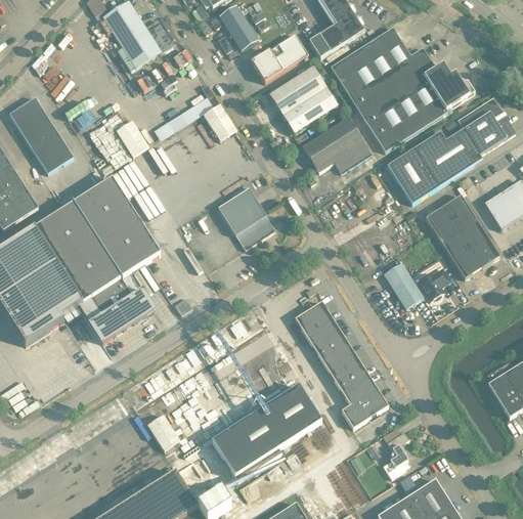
[(134,67),(161,50),(129,0),(125,0),(101,15),(134,67)]
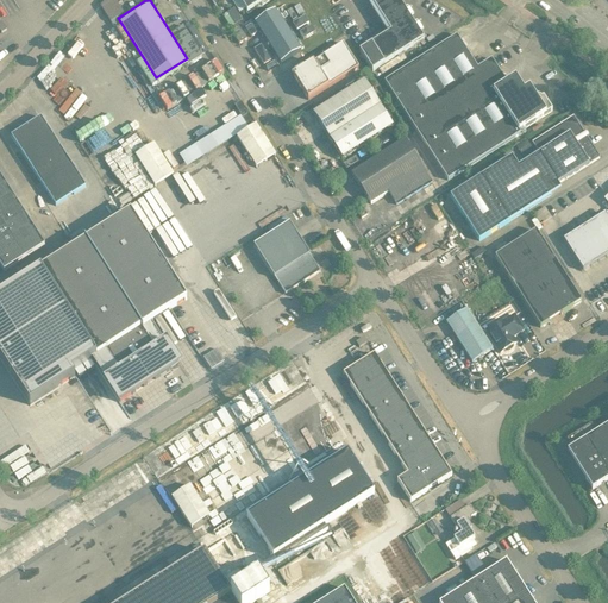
[(389,26),(370,38),(358,45),(371,66),(422,33),(400,0),(373,0),(389,26)]
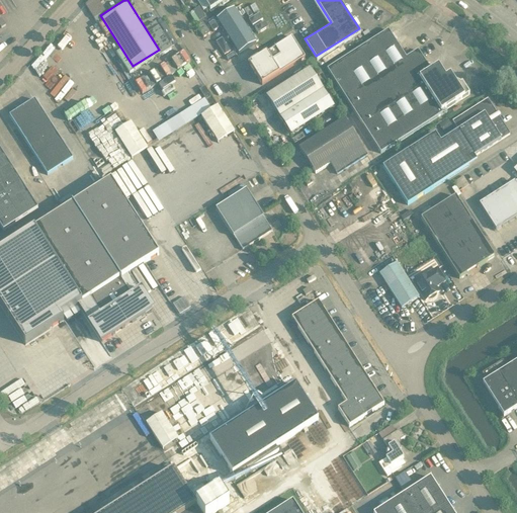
[(233,3),(216,14),(238,49),(254,37),(233,3)]
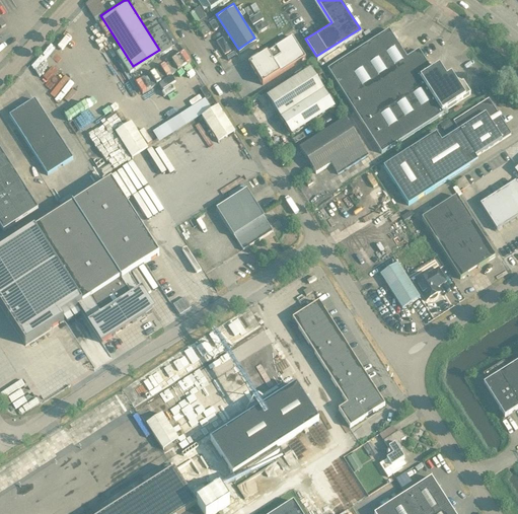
[(160,50),(171,43),(155,16),(144,23),(160,50)]
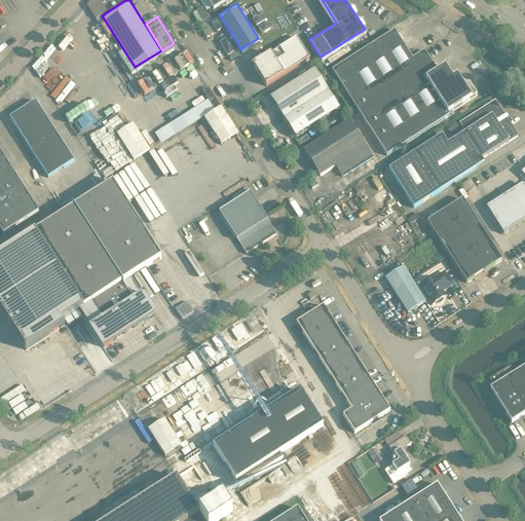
[(424,73),(436,66),(423,46),(411,53),(394,26),(331,66),(385,150),(448,110),(447,109),(447,108),(446,108),(424,73)]
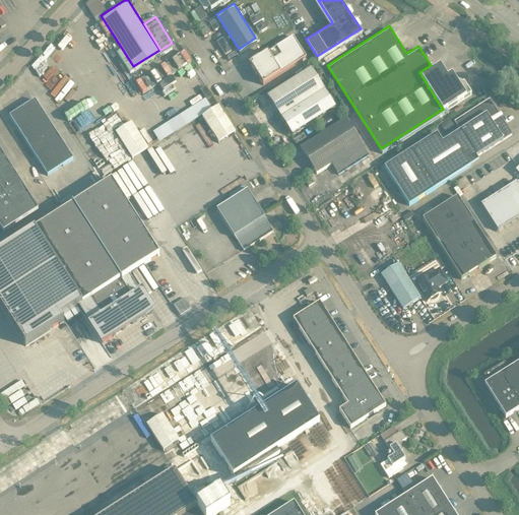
[(65,27),(60,33),(66,41),(72,36),(65,27)]
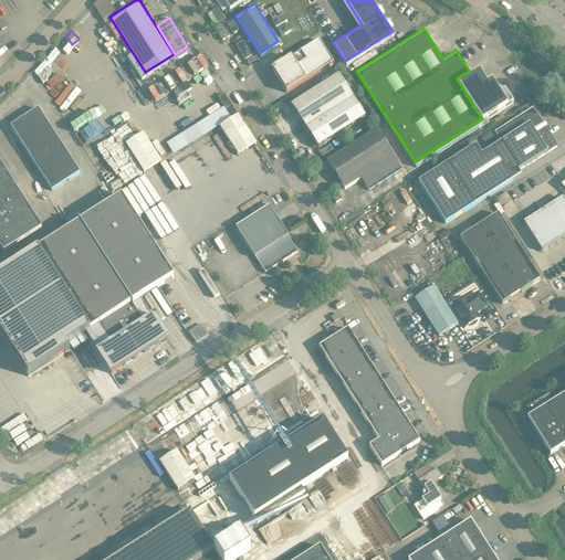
[(285,87),(332,57),(317,34),(271,64),(285,87)]
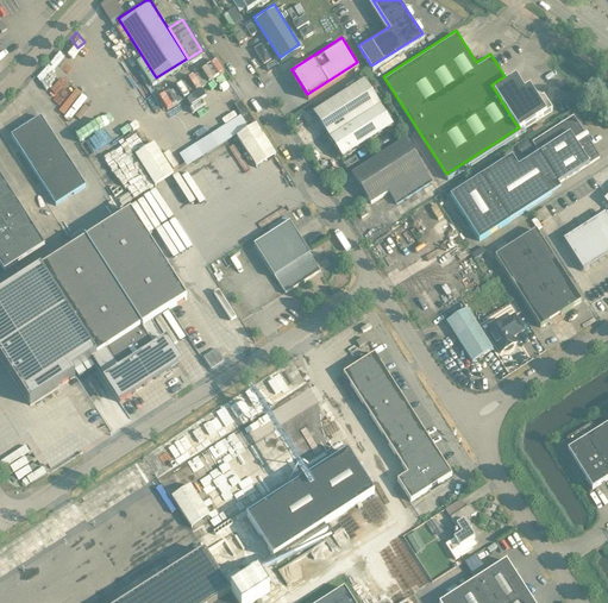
[(217,62),(212,55),(190,68),(199,81),(215,70),(212,66),(217,62)]
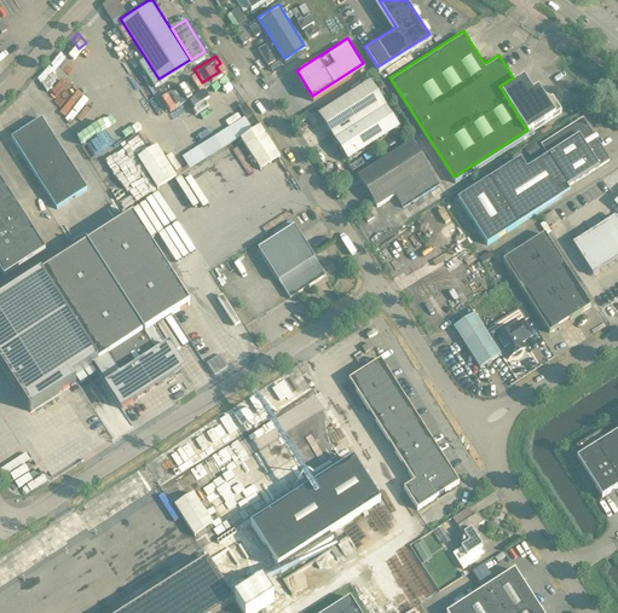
[(178,79),(184,88),(195,82),(189,73),(178,79)]
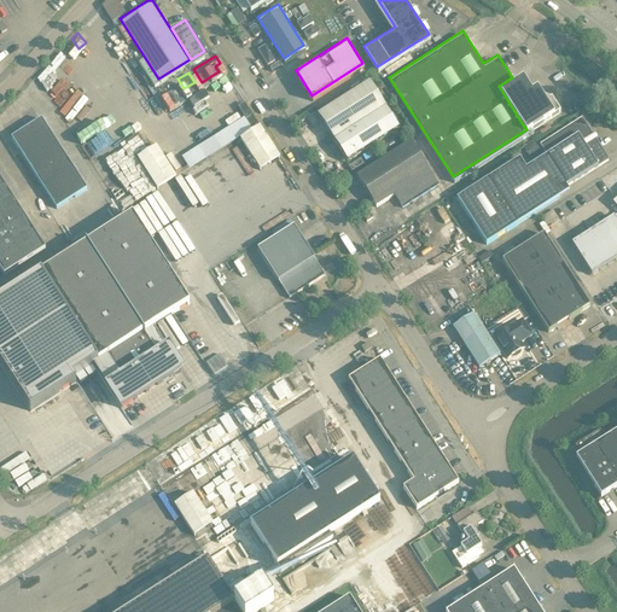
[(512,77),(499,86),(524,127),(525,127),(525,128),(559,106),(549,93),(545,95),(536,82),(530,86),(522,73),(512,77)]
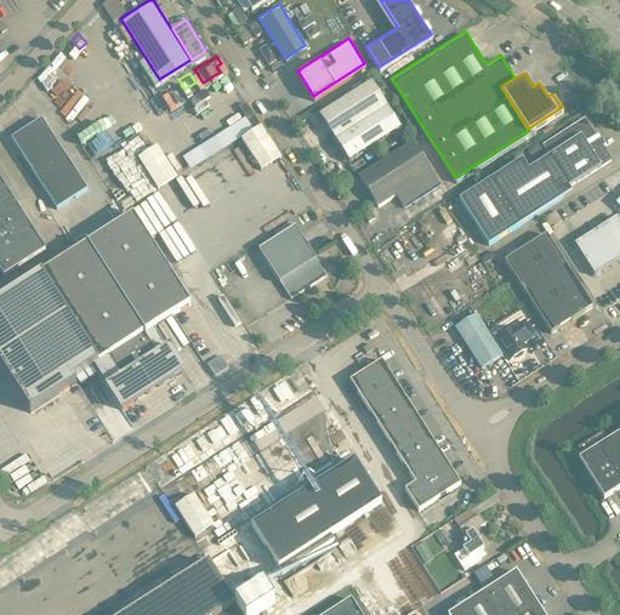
[(399,124),(386,102),(370,77),(318,110),(347,157),(399,124)]
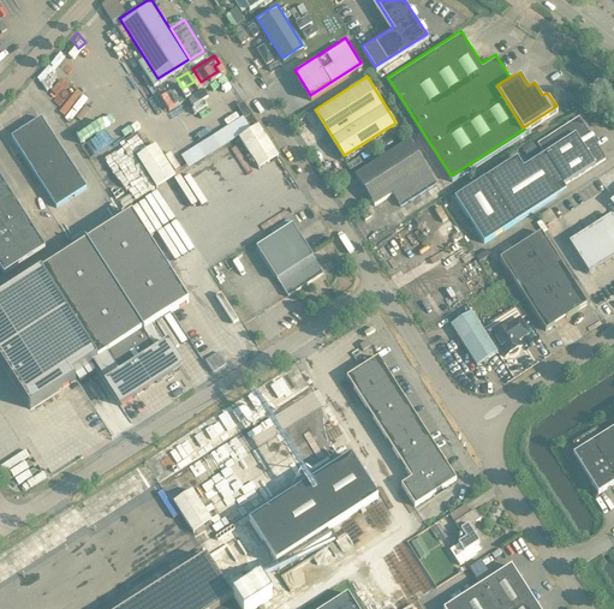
[(81,138),(114,121),(101,97),(69,114),(81,138)]
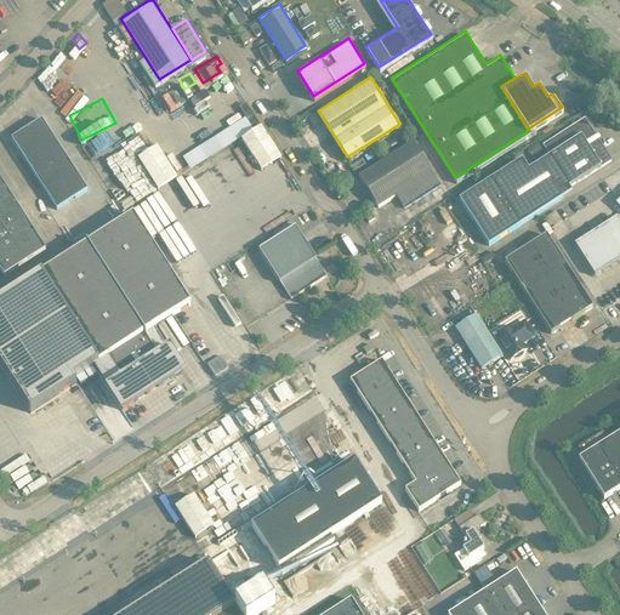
[(10,132),(55,204),(86,184),(40,113),(10,132)]
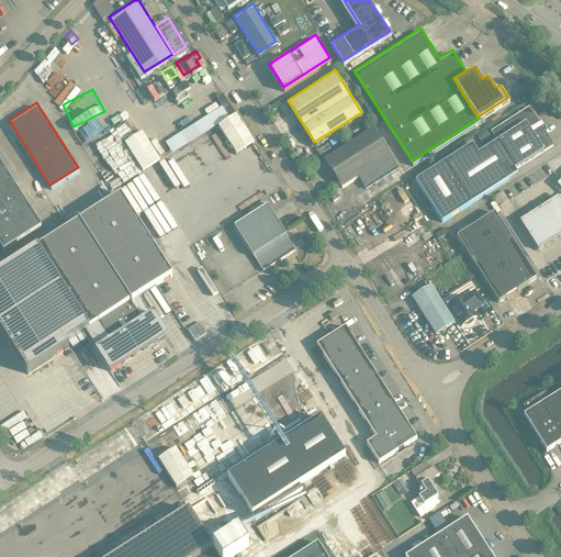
[(496,136),(483,144),(504,177),(507,175),(501,165),(511,159),(514,164),(551,140),(527,102),(490,126),(496,136)]
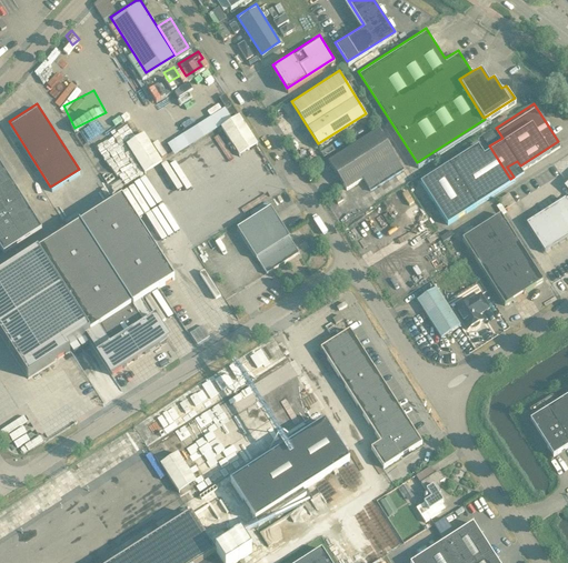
[(406,170),(395,153),(377,126),(327,157),(345,184),(361,174),(372,192),(406,170)]
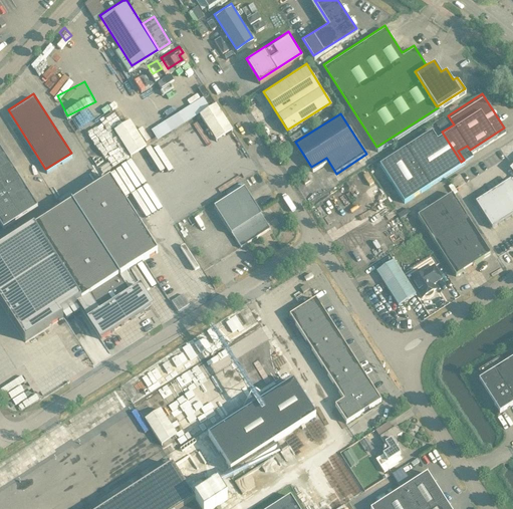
[(403,198),(461,162),(442,132),(436,136),(431,126),(378,161),(403,198)]
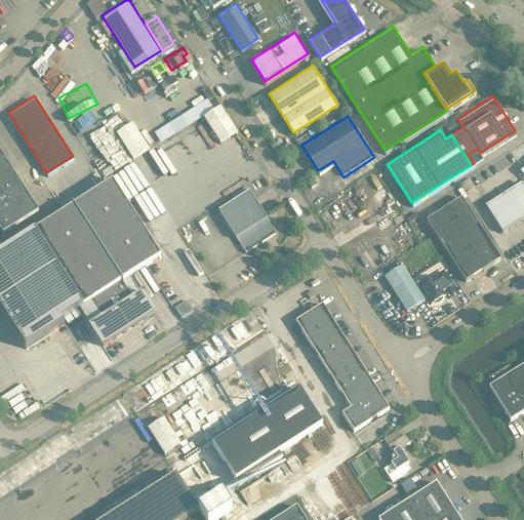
[(0,174),(12,167),(4,155),(0,157),(0,174)]
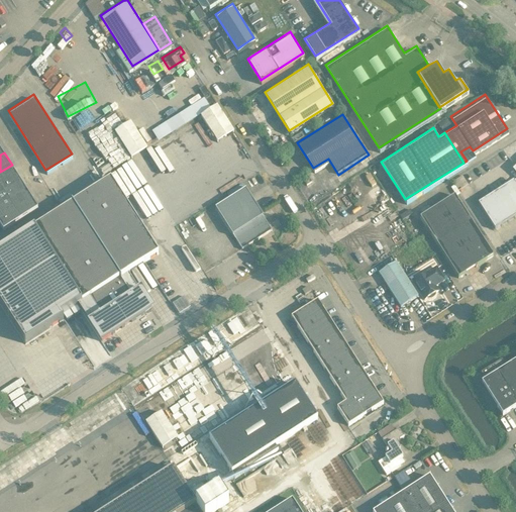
[(515,164),(514,166),(515,167),(515,173),(512,177),(477,199),(494,225),(515,210),(515,164)]
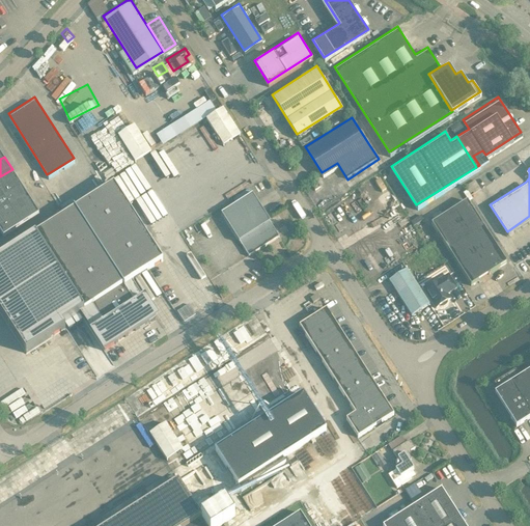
[(21,183),(12,169),(0,176),(0,189),(3,194),(21,183)]
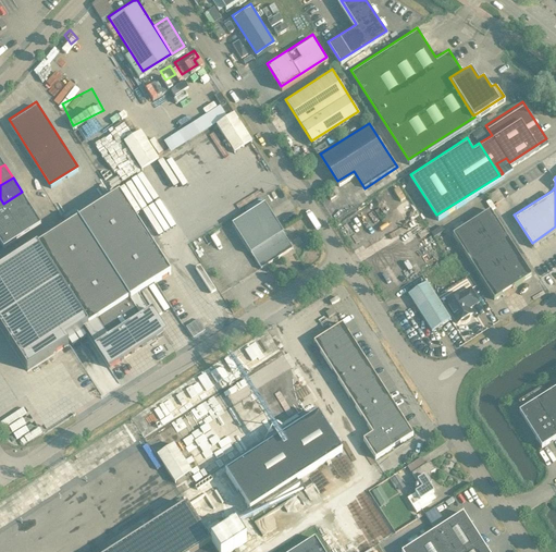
[(149,198),(139,180),(135,182),(146,200),(149,198)]
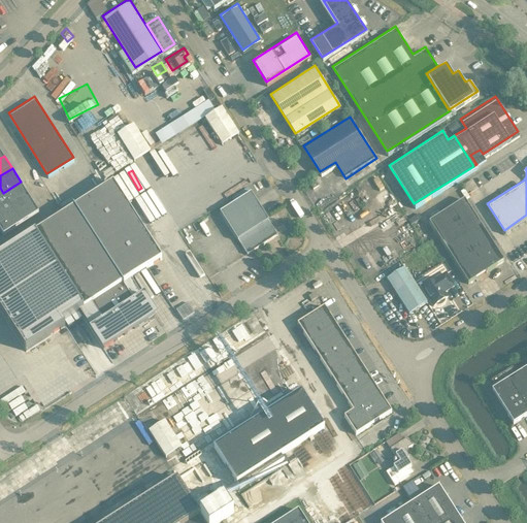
[(465,189),(479,181),(473,171),(459,180),(465,189)]
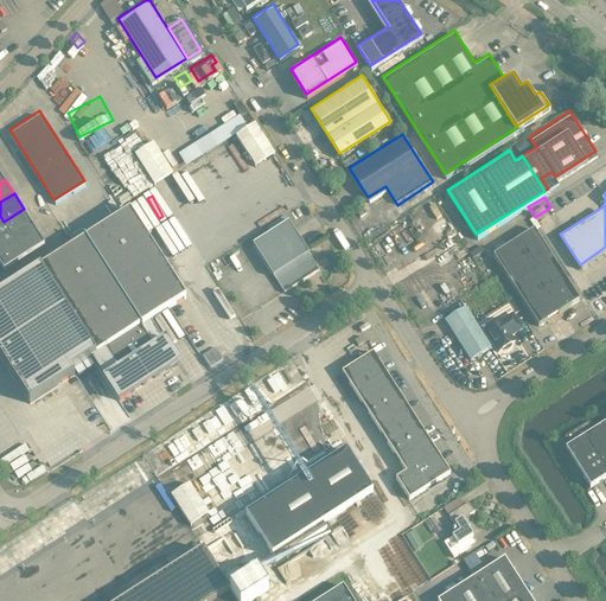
[(361,202),(355,206),(358,212),(364,208),(361,202)]
